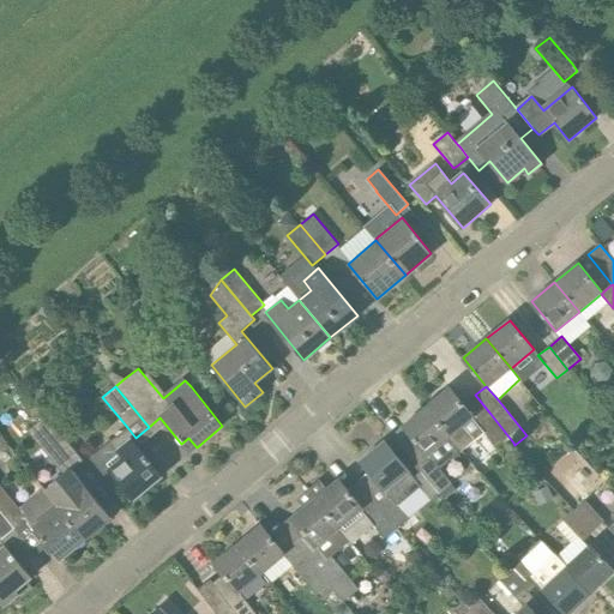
[(501,452),(513,443),(491,414),(480,423),(450,387),(427,407),(462,451),(485,432),(497,446),(501,452)]
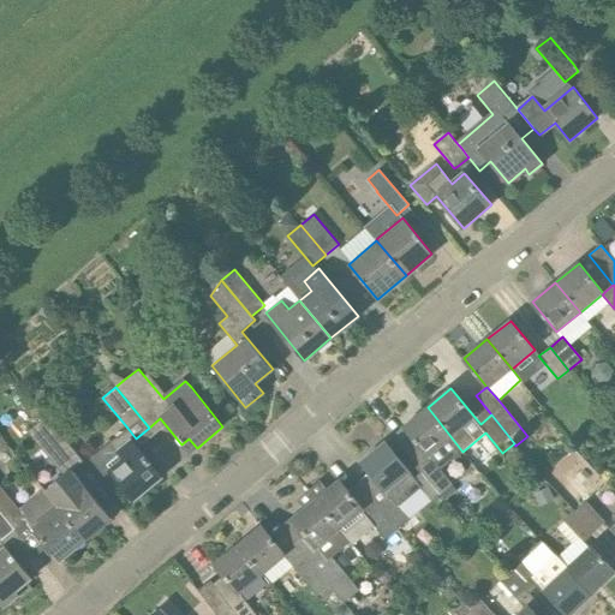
[(421,472),(440,494),(446,500),(457,490),(441,470),(463,452),(428,407),(404,427),(413,439),(401,448),(421,472)]
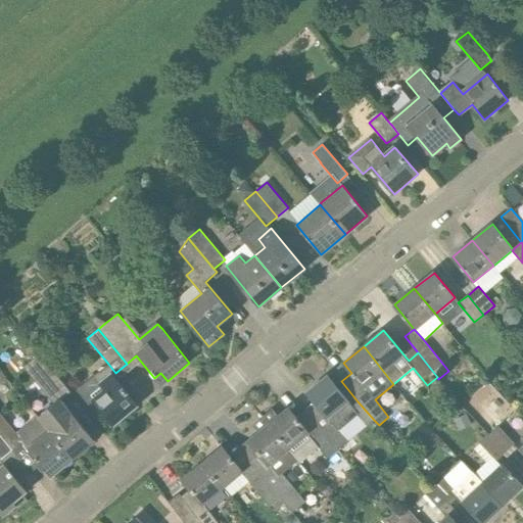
[(40,418),(74,459),(95,440),(61,399),(72,391),(40,353),(27,365),(24,367),(55,406),(40,418)]
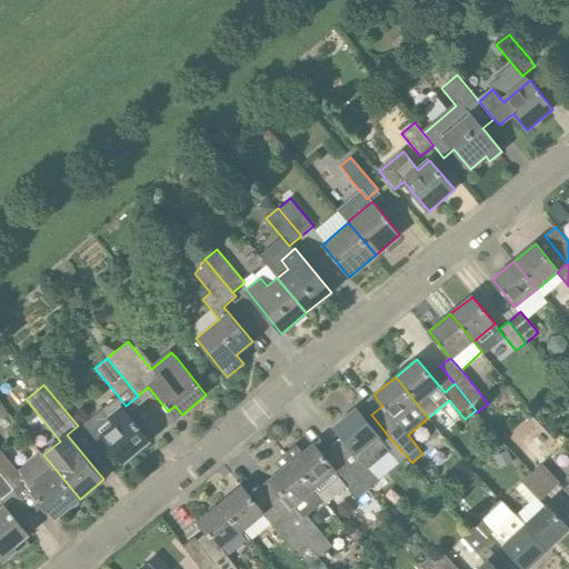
[(150,441),(129,415),(115,398),(82,425),(97,441),(103,436),(125,462),(150,441)]
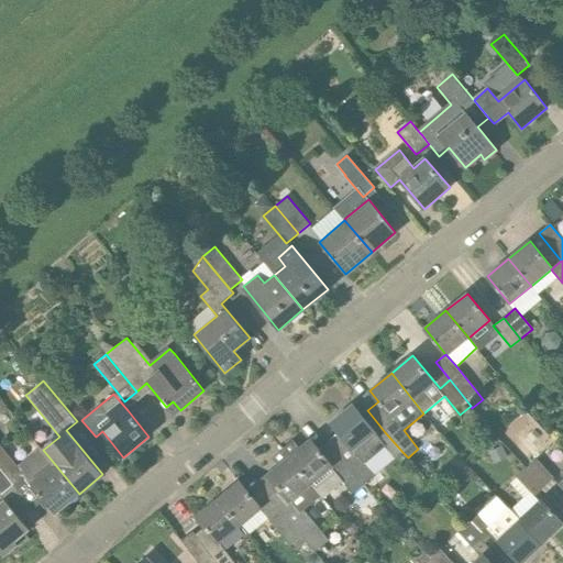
[(385,432),(379,438),(361,415),(353,405),(331,422),(340,433),(329,441),(364,484),(375,475),(396,457),(403,452),(385,432)]
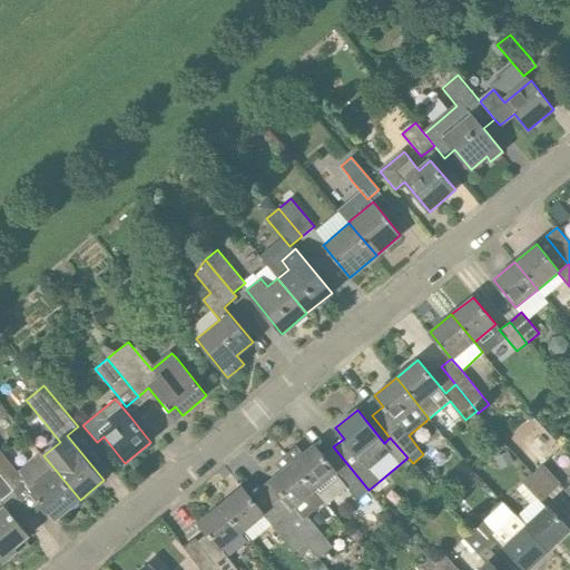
[(560,449),(531,418),(507,441),(531,468),(541,458),(546,462),(560,449)]
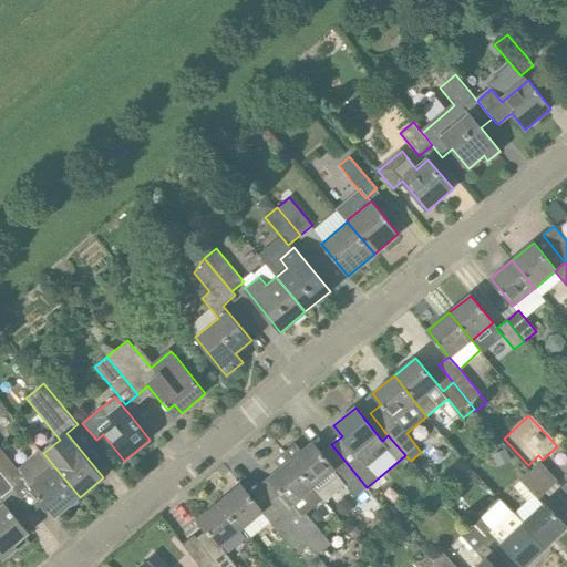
[(356,497),(367,487),(331,444),(321,453),(313,443),(301,453),(295,445),(285,453),(323,498),(328,504),(348,486),(356,497)]
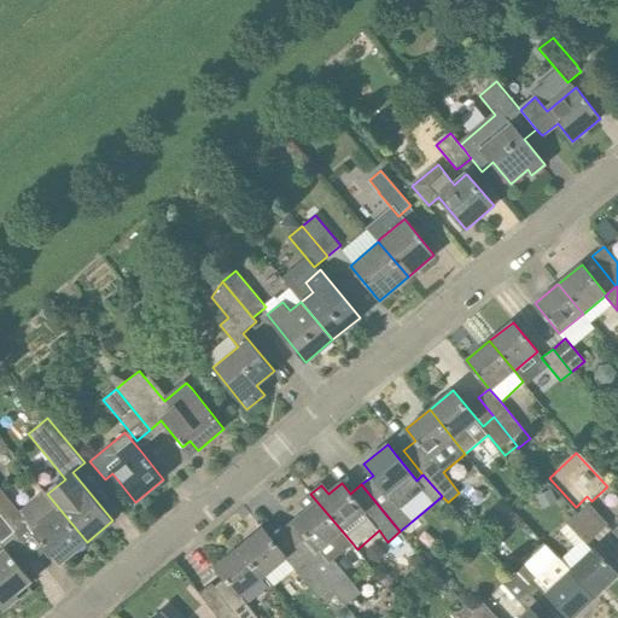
[(87,542),(47,494),(45,490),(19,511),(0,488),(0,513),(15,530),(25,522),(60,564),(87,542)]
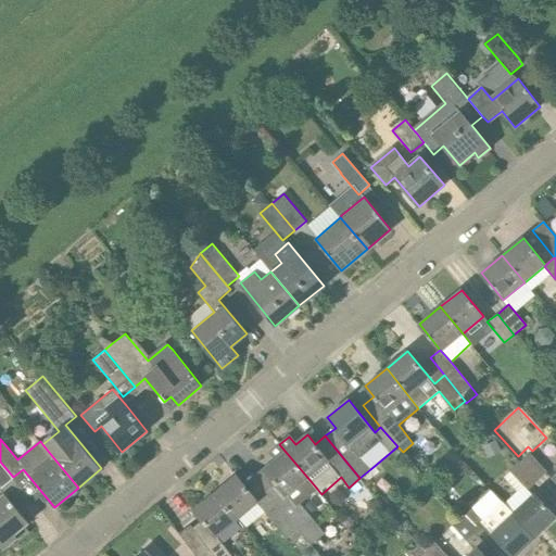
[(267,492),(298,530),(311,545),(326,533),(300,503),(317,489),(279,444),(269,453),(276,460),(264,469),(276,484),(267,492)]
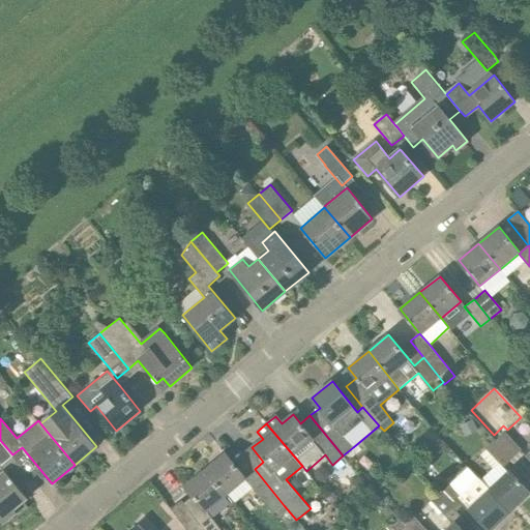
[(505,432),(504,432),(495,440),(511,459),(522,449),(505,432)]
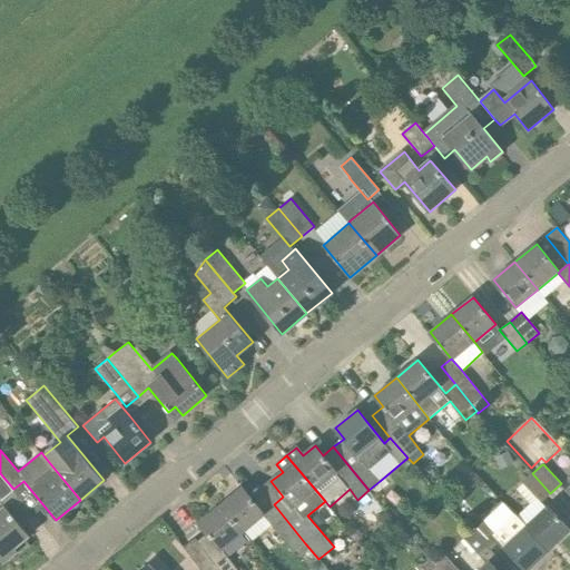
[(0,473),(0,500),(13,489),(0,473)]
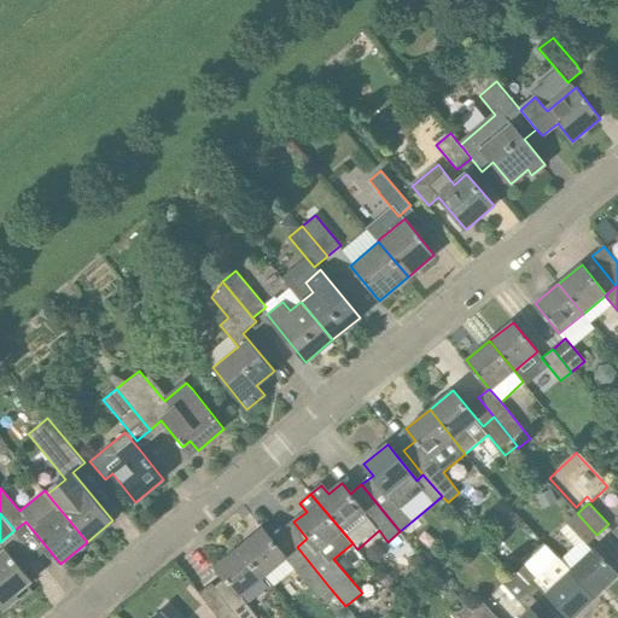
[(588,542),(596,535),(577,513),(566,524),(582,541),(586,546),(588,542)]
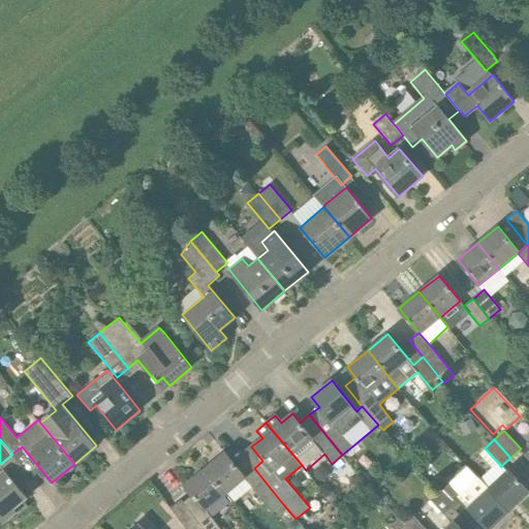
[(226,494),(245,478),(244,476),(224,453),(205,469),(226,494)]
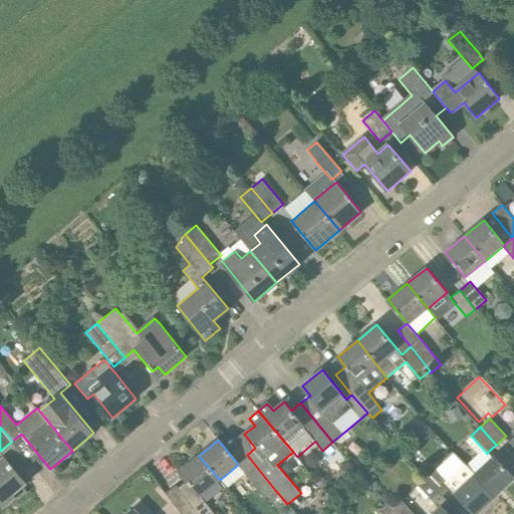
[(513,477),(493,455),(489,451),(487,454),(484,450),(466,466),(474,474),(494,496),(513,477)]
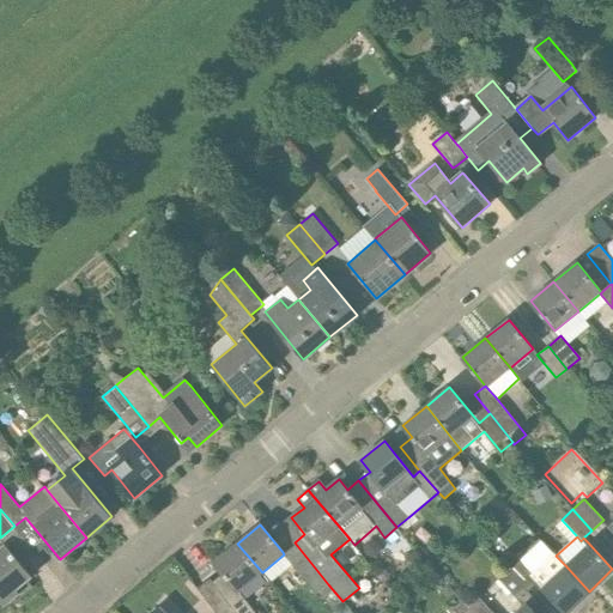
[(5,542),(0,546),(0,601),(4,605),(19,593),(16,588),(31,576),(5,542)]
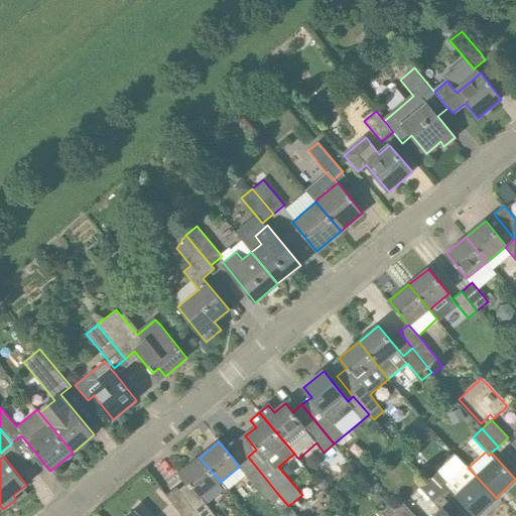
[(238,465),(239,467),(266,500),(268,498),(276,492),(248,457),(238,465)]
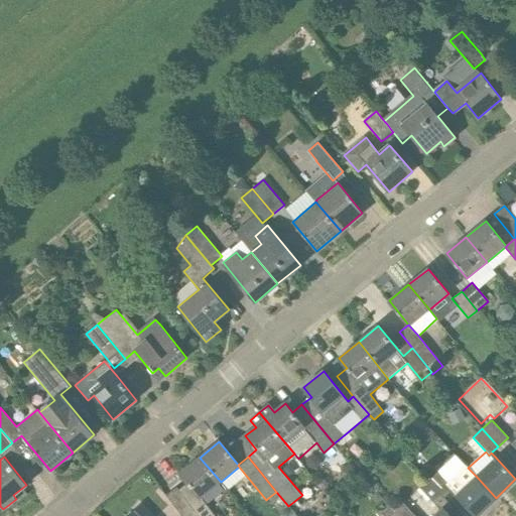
[(191,507),(198,515),(215,515),(202,498),(221,482),(200,458),(179,474),(187,484),(179,491),(191,507)]
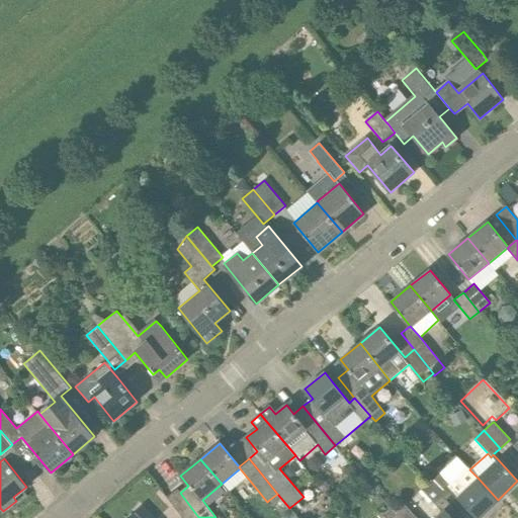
[(446,500),(454,492),(455,491),(451,487),(434,467),(427,476),(431,480),(430,482),(446,500)]
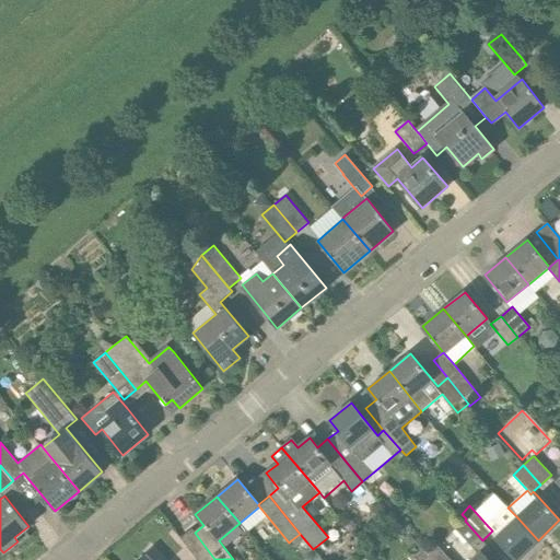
[(517,559),(538,540),(516,516),(508,508),(488,526),(492,531),(491,532),(494,536),(516,559),(517,559)]
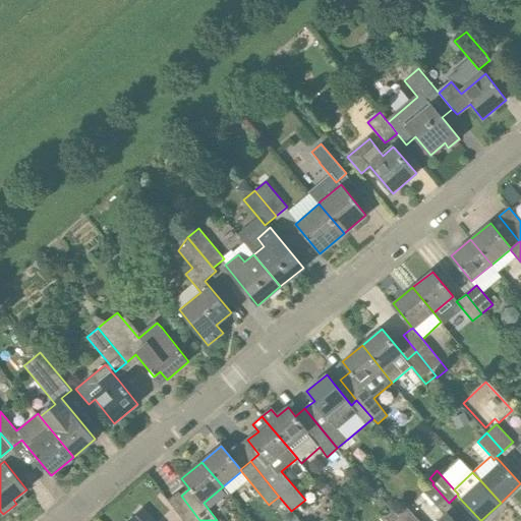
[(168,502),(175,511),(183,520),(193,512),(181,496),(179,494),(168,502)]
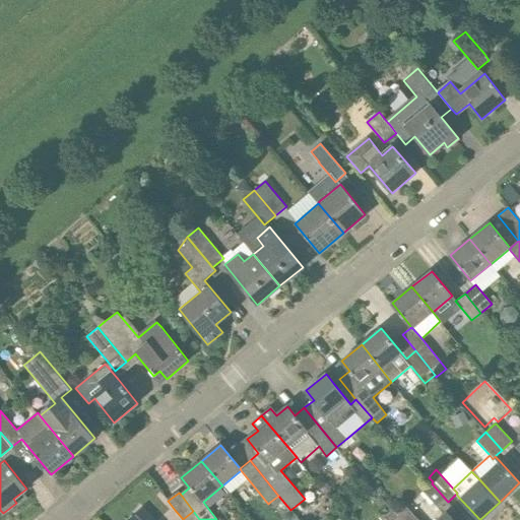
[(445,512),(436,519),(464,519),(465,519),(448,502),(440,508),(445,512)]
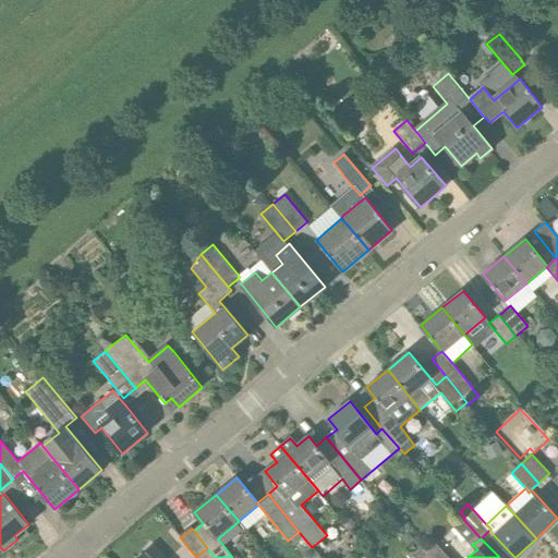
[(427,553),(432,557),(449,557),(437,544),(427,553)]
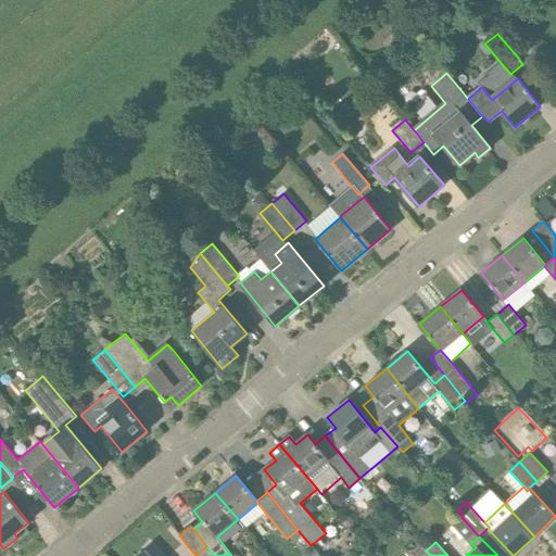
[(430,555),(426,551),(419,545),(412,553),(415,555),(430,555)]
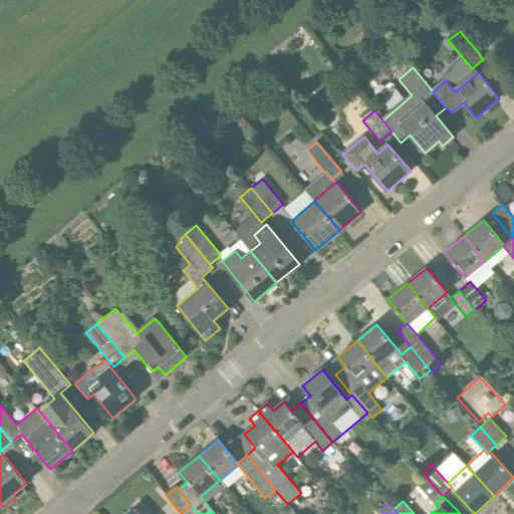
[(181,513),(180,513),(197,513),(191,505),(181,513)]
